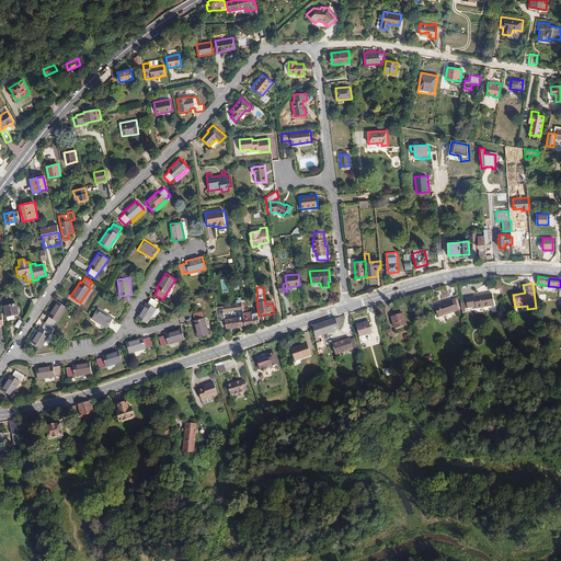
[(492,294),(467,298),(468,308),(477,307),(477,308),(494,305),(492,294)]
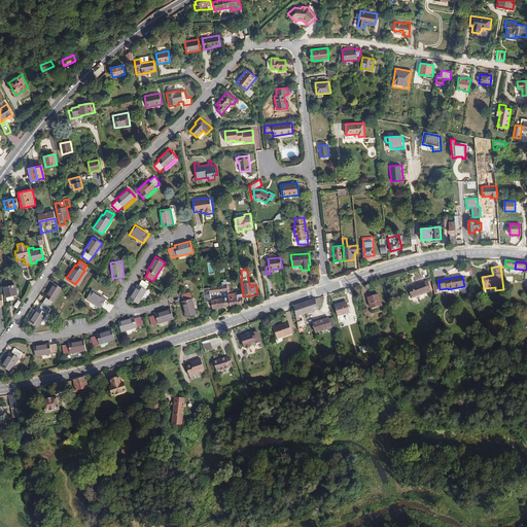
[(137,284),(129,299),(138,304),(147,290),(146,289),(149,284),(142,280),(138,285),(137,284)]
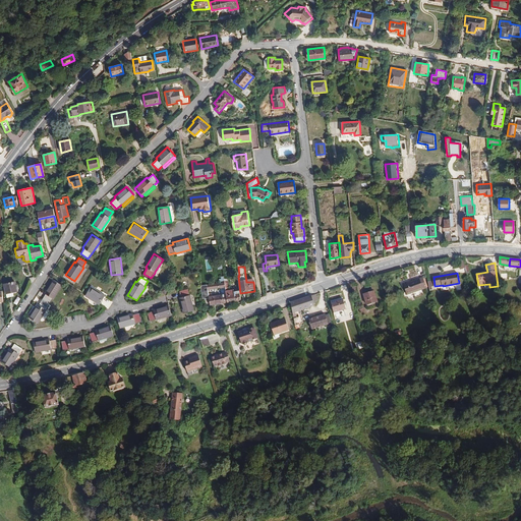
[(422,278),(404,284),(407,295),(426,288),(422,278)]
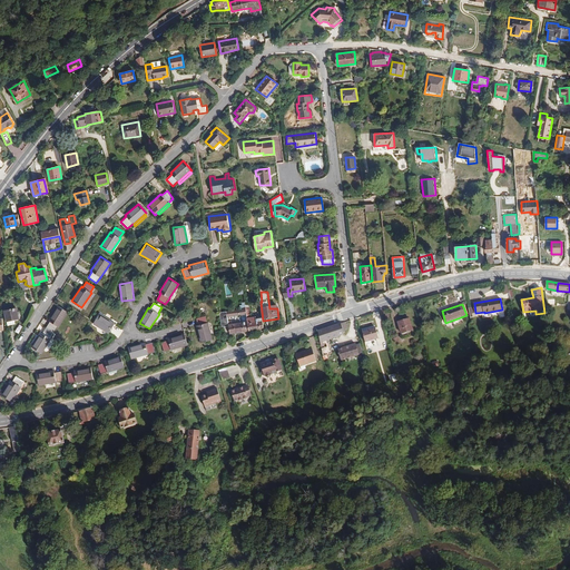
[(40,333),(31,347),(41,354),(51,340),(50,338),(58,326),(58,327),(68,313),(58,306),(48,321),(49,322),(42,333),(40,333)]
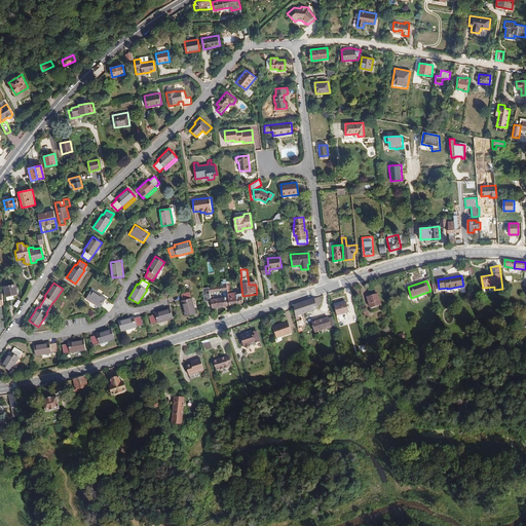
[(243,303),(241,294),(235,294),(235,292),(231,293),(230,284),(227,284),(227,285),(227,290),(228,293),(228,297),(230,305),(243,303)]
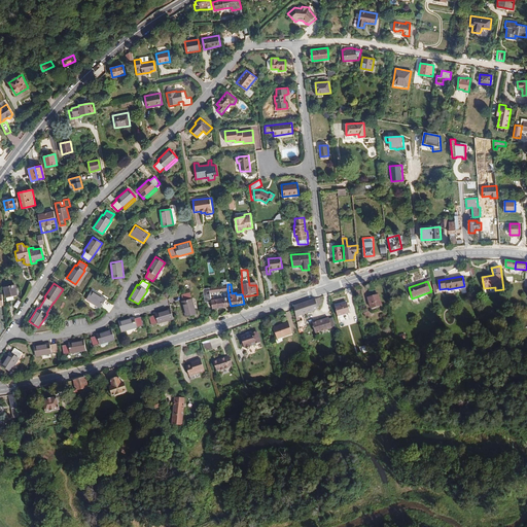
[(18,294),(15,285),(3,287),(6,297),(13,295),(18,294)]
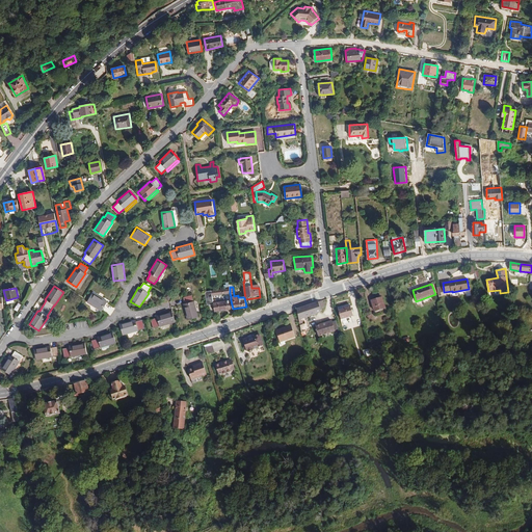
[(212,296),(211,291),(205,292),(207,306),(214,304),(213,302),(213,299),(212,296)]
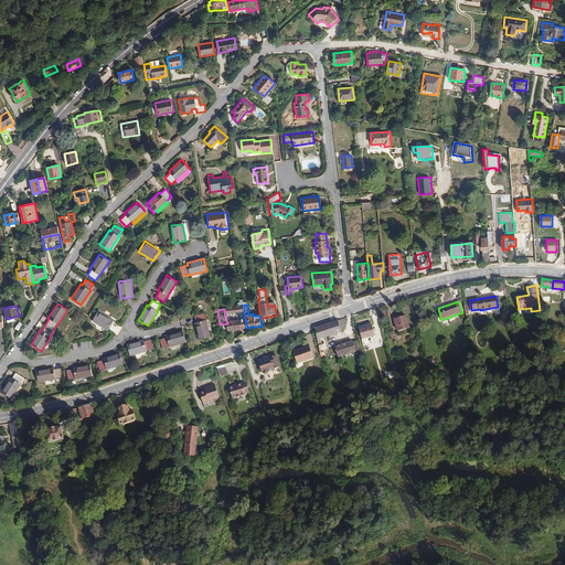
[(99,310),(92,321),(107,331),(114,320),(99,310)]
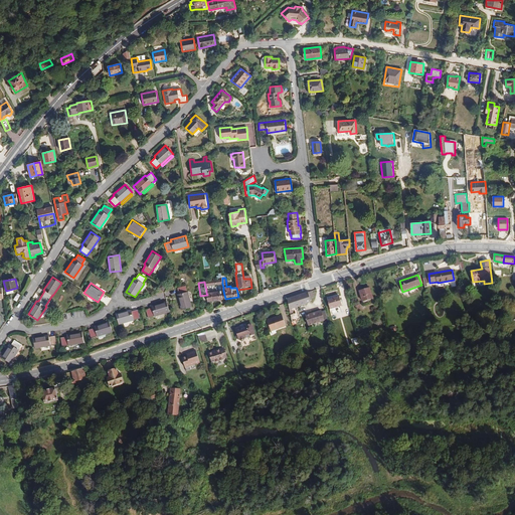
[(177,294),(181,310),(192,307),(188,292),(187,292),(185,286),(177,288),(179,294),(177,294)]
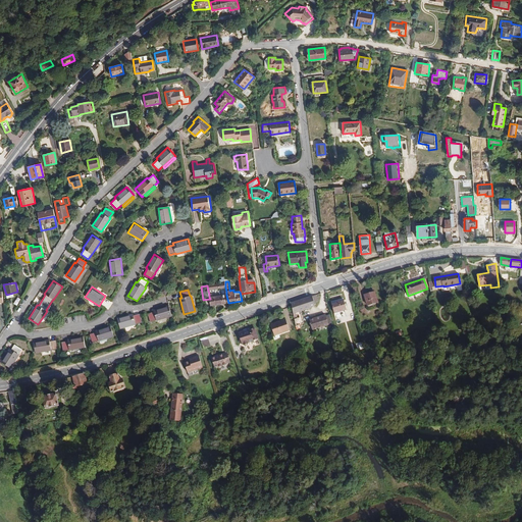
[(375,292),(364,295),(367,305),(378,302),(375,292)]
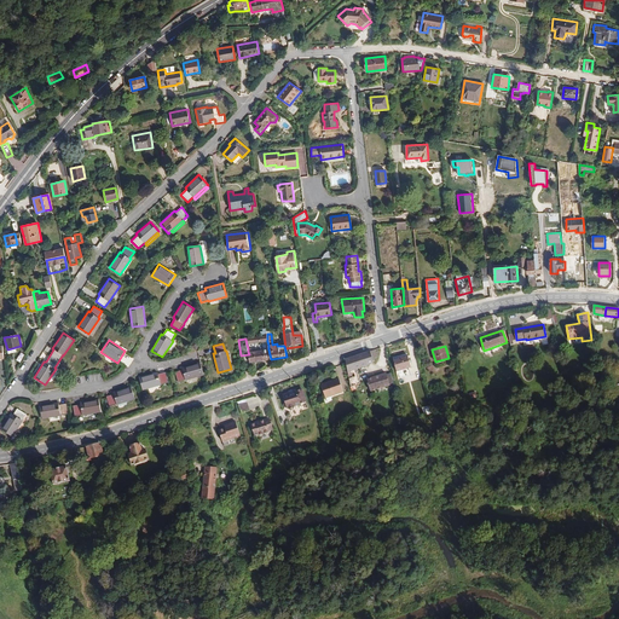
[(271,359),(268,350),(262,350),(252,352),(248,352),(249,354),(250,363),(271,359)]
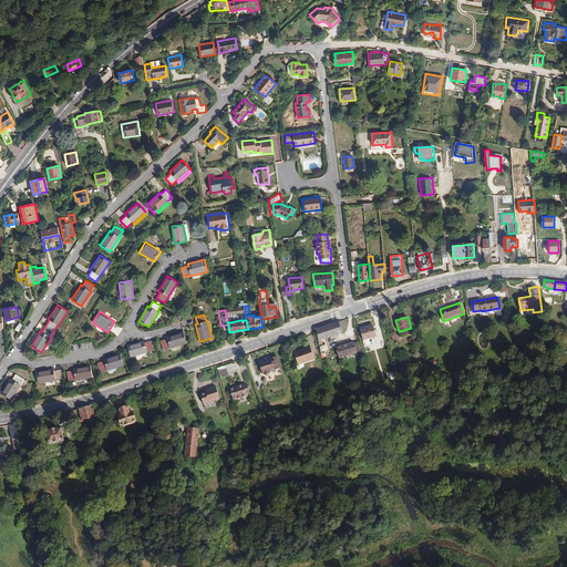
[(341,328),(346,327),(343,320),(333,325),(337,336),(342,331),(341,328)]
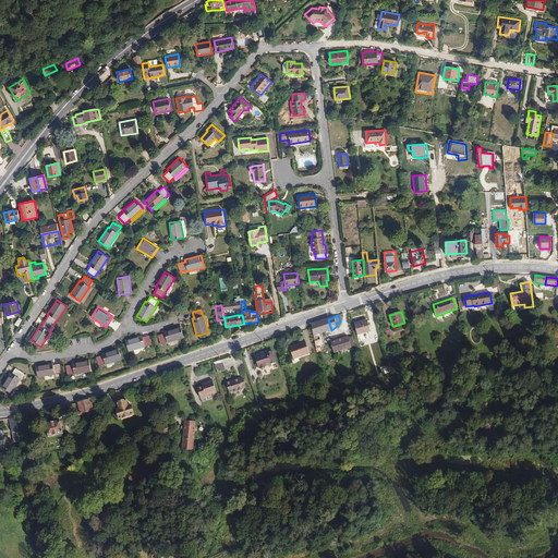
[(331,330),(328,319),(311,325),(313,336),(317,335),(324,332),(331,330)]
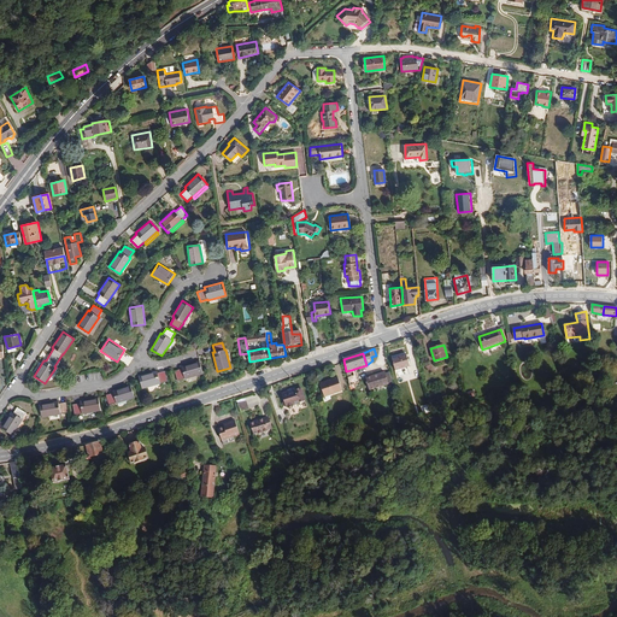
[(392,358),(395,371),(410,366),(406,354),(392,358)]
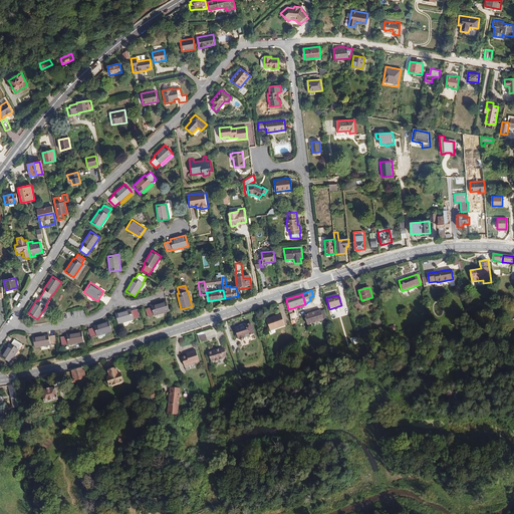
[(152,307),(146,309),(148,317),(154,315),(154,316),(170,312),(167,301),(151,305),(152,307)]
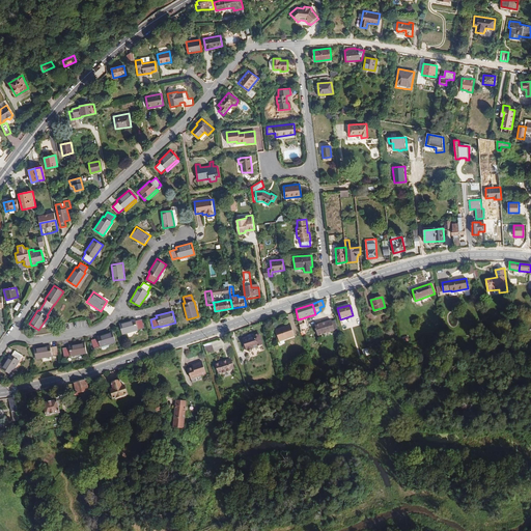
[(135,319),(119,324),(122,335),(138,331),(138,330),(144,328),(142,319),(136,322),(135,319)]
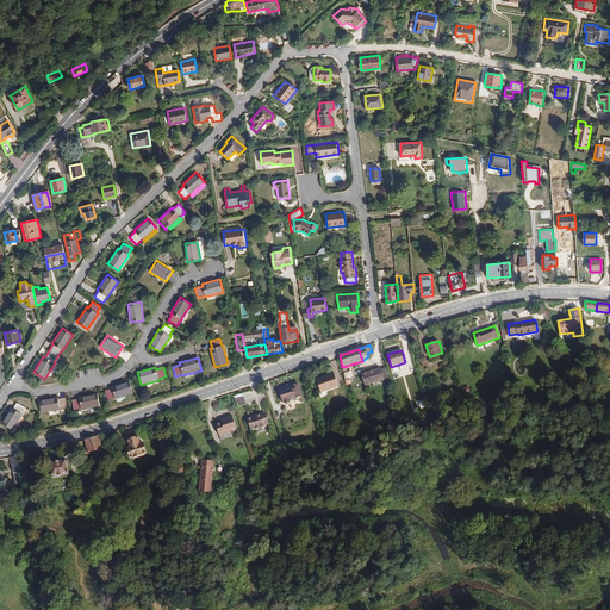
[(384,379),(380,368),(361,373),(362,374),(366,385),(384,380),(384,379)]
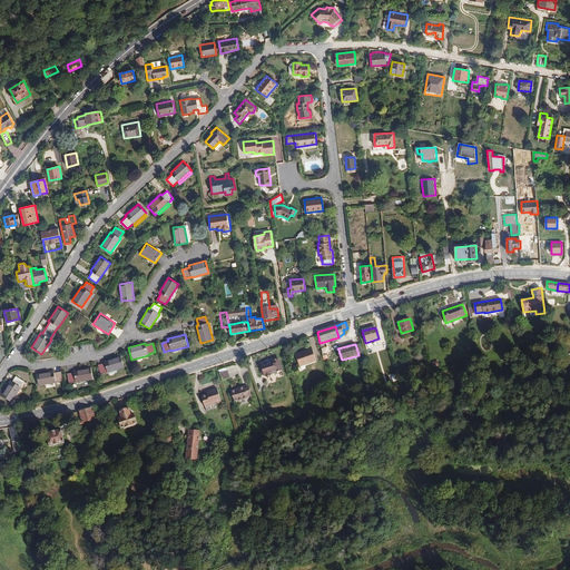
[(332,353),(330,345),(325,346),(322,349),(323,356),(327,354),(332,353)]
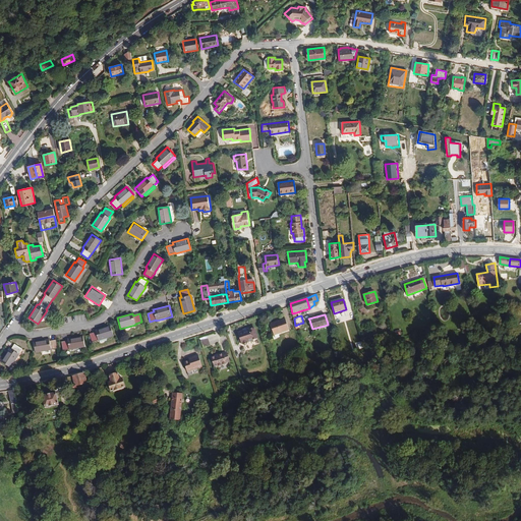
[(274,336),(275,339),(279,338),(278,334),(289,331),(285,319),(270,324),(274,336)]
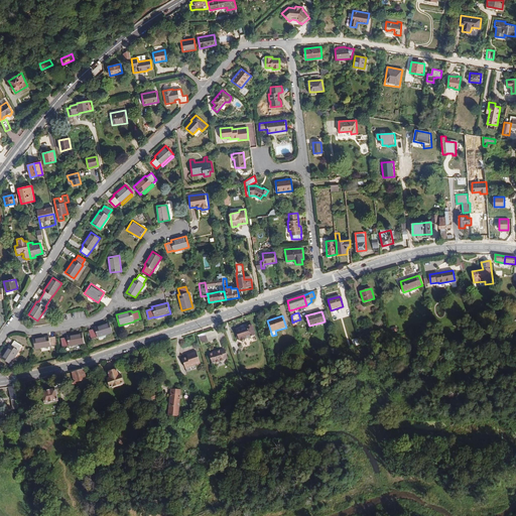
[(95,329),(89,331),(91,339),(97,337),(98,338),(105,336),(112,333),(109,323),(94,328),(95,329)]
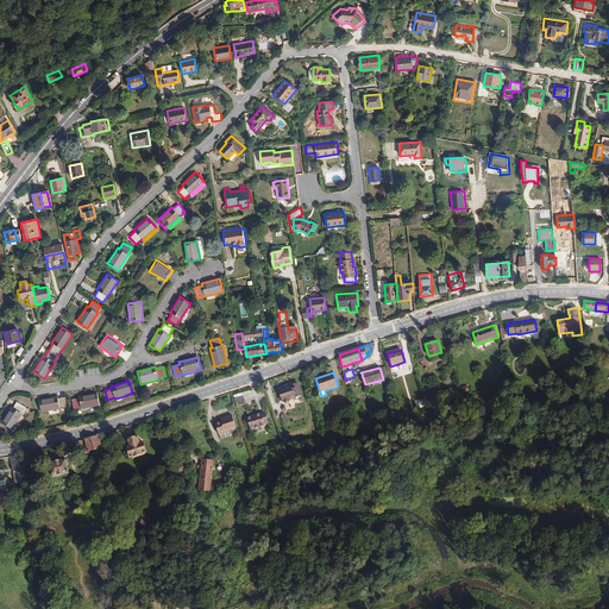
[(300,395),(295,383),(293,384),(292,385),(289,385),(288,384),(283,385),(283,387),(277,388),(280,394),(281,401),(284,403),(288,402),(289,399),(300,395)]
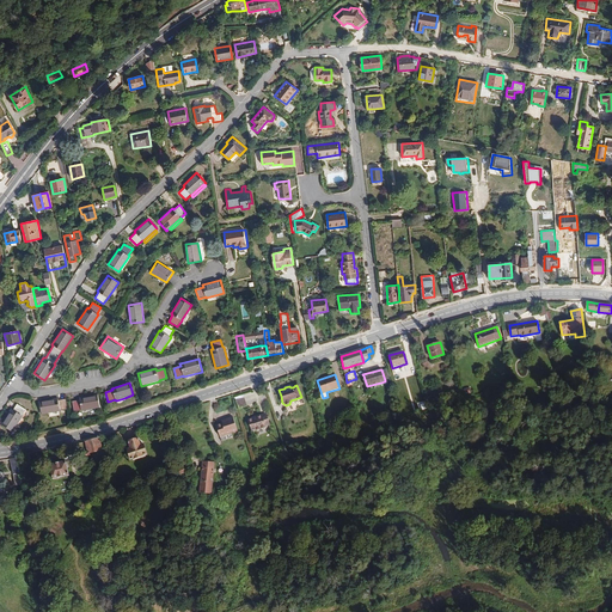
[(98,396),(79,398),(79,401),(72,402),(73,411),(81,410),(81,411),(99,408),(98,396)]
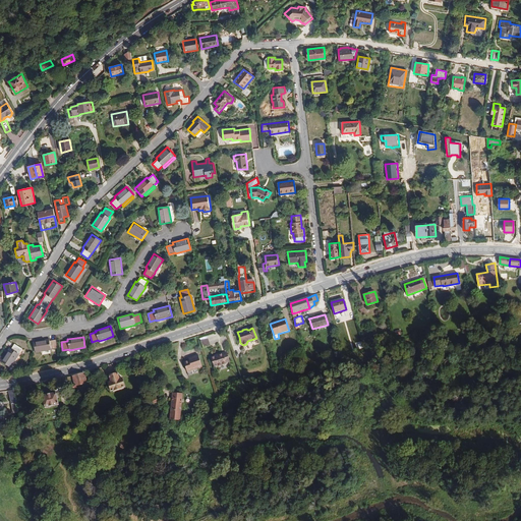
[(209,346),(207,339),(199,341),(201,348),(209,346)]
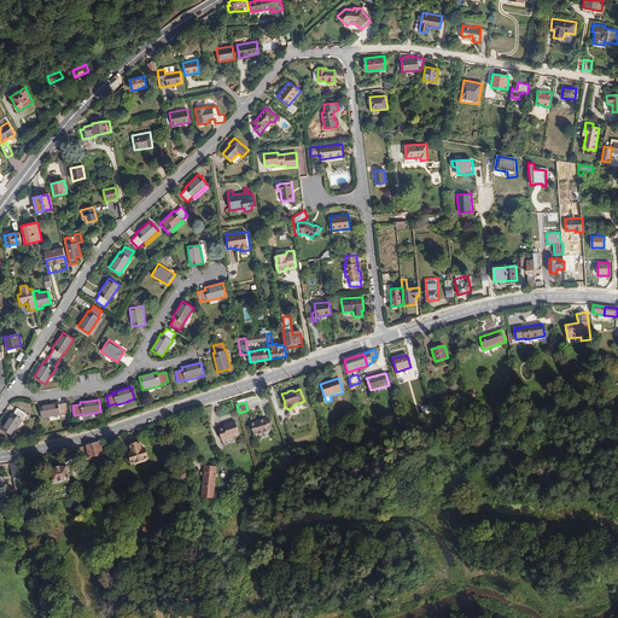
[(60,415),(69,413),(66,403),(58,404),(58,403),(40,406),(42,419),(60,415)]
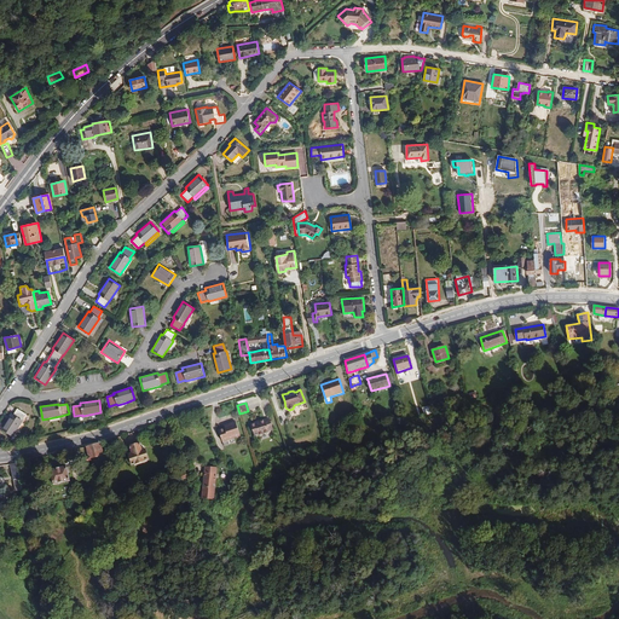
[(12,415),(1,431),(12,438),(23,421),(22,421),(27,415),(17,409),(13,416),(12,415)]
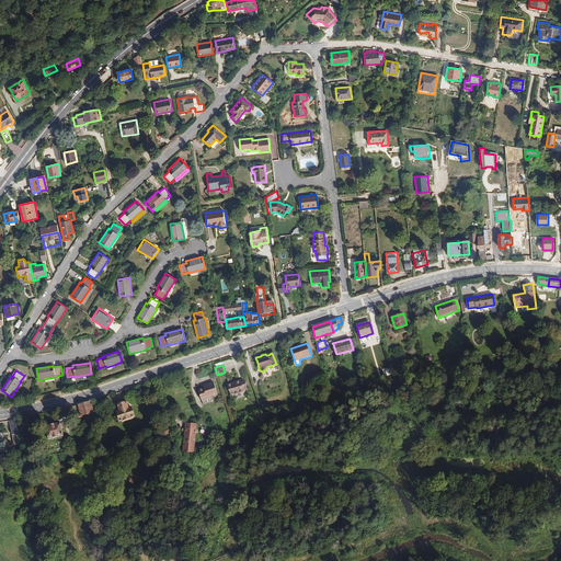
[(243,379),(227,385),(230,396),(235,395),(235,396),(244,392),(244,391),(248,390),(243,379)]
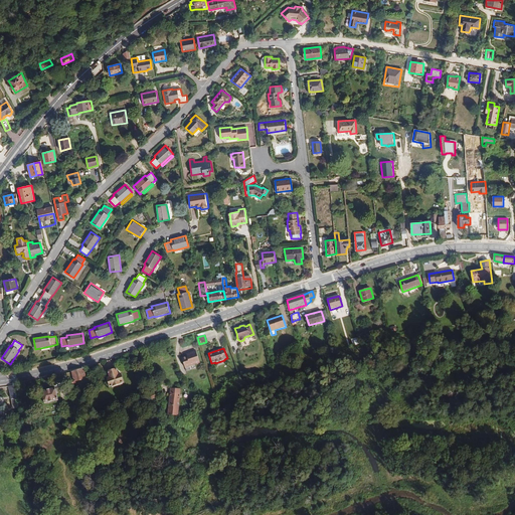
[(200,363),(196,351),(188,353),(189,356),(187,356),(182,358),(185,368),(194,365),(200,363)]
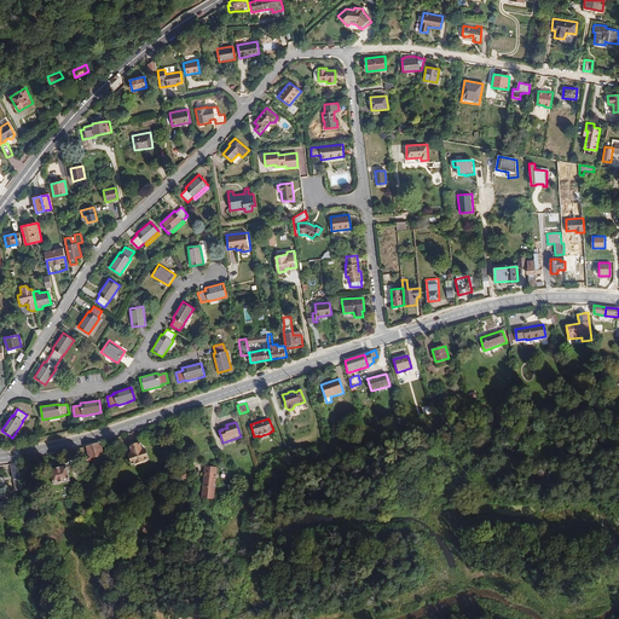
[(133,449),(129,450),(133,461),(150,455),(146,444),(143,445),(140,438),(131,441),(133,449)]
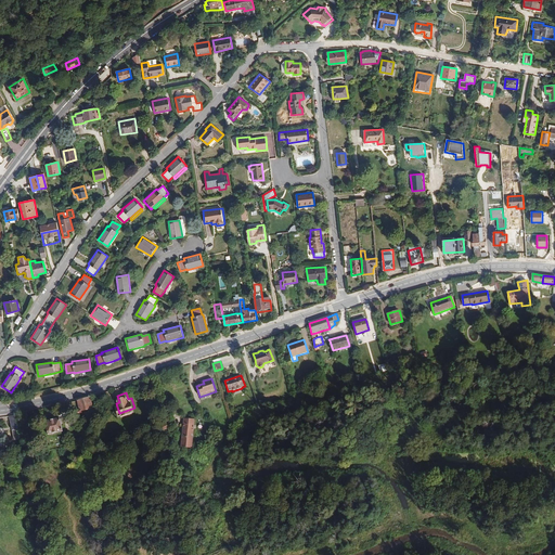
[(87,411),(84,399),(71,402),(72,412),(79,410),(79,412),(82,412),(87,411)]
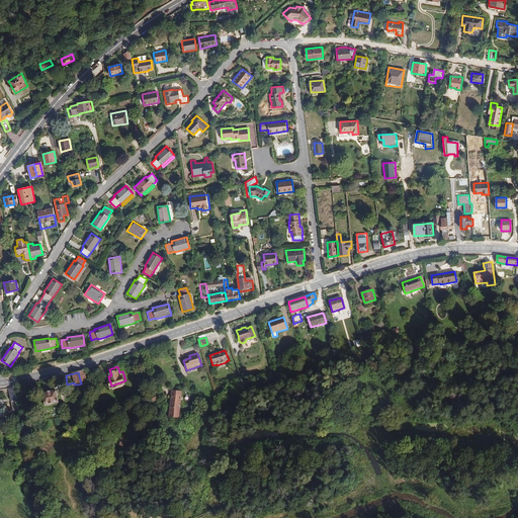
[(19,409),(14,389),(8,390),(13,410),(19,409)]
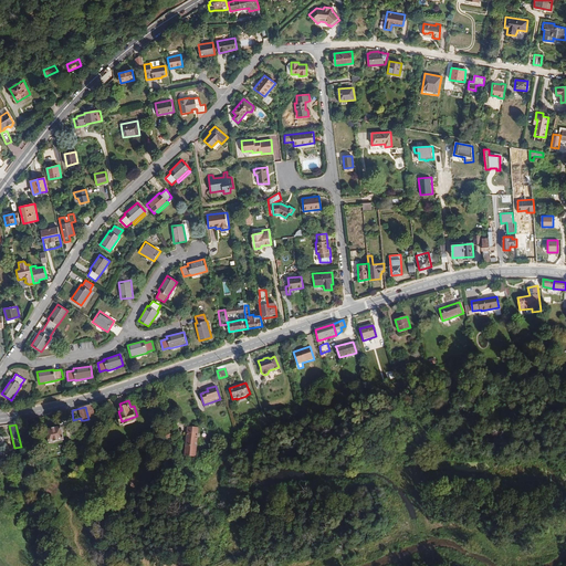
[(61,427),(45,430),(49,443),(64,440),(61,427)]
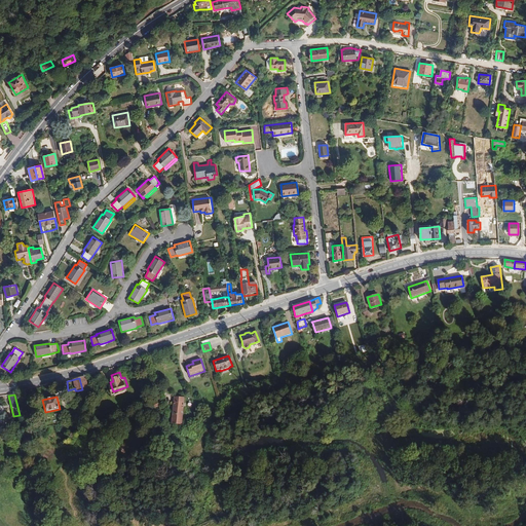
[(174,397),(172,424),(182,424),(184,398),(174,397)]
